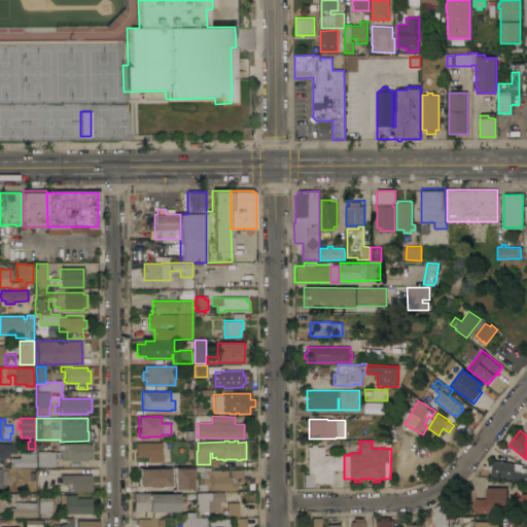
[(161,442),(162,461),(148,462),(148,460),(136,461),(136,443),(161,442)]
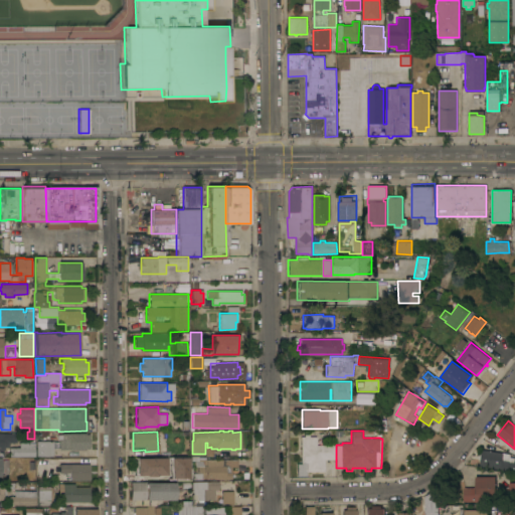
[(86,433),(86,434),(90,434),(90,448),(86,448),(86,450),(69,450),(69,449),(59,449),(58,440),(62,439),(61,434),(86,433)]
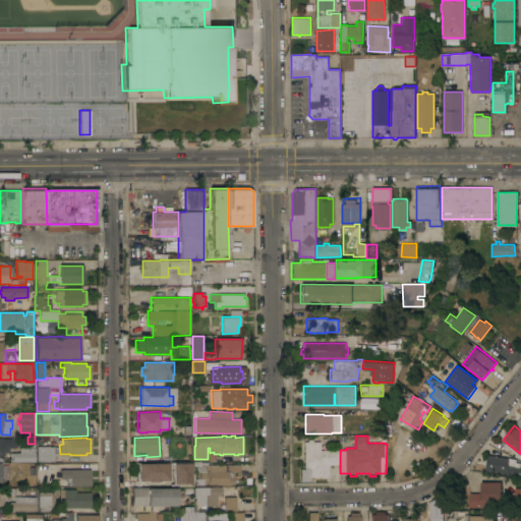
[(0,439),(16,439),(16,448),(9,448),(9,453),(3,453),(3,455),(0,455),(0,439)]
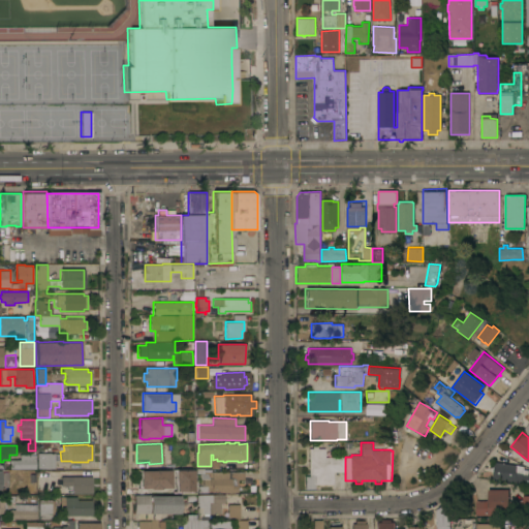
[(344,457),(344,471),(333,471),(333,484),(314,484),(314,476),(311,476),(311,489),(304,489),(304,476),(309,476),(309,448),(312,448),(312,446),(317,446),(317,448),(325,448),(325,457),(344,457)]
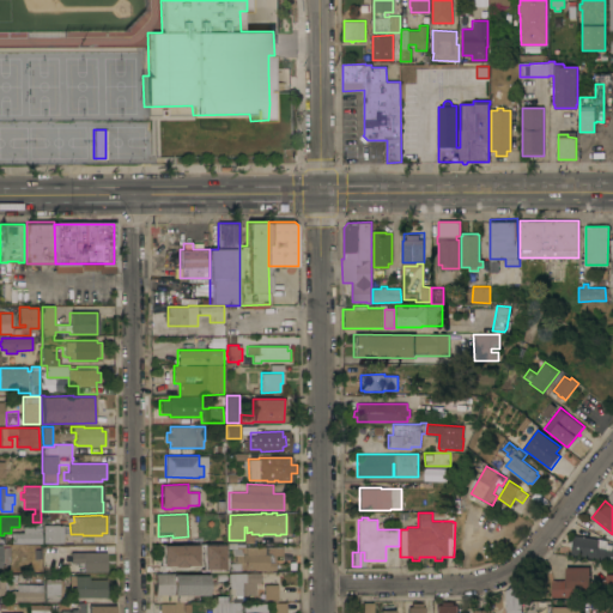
[(11,544),(11,533),(22,533),(22,527),(32,527),(32,525),(40,525),(41,544),(11,544)]
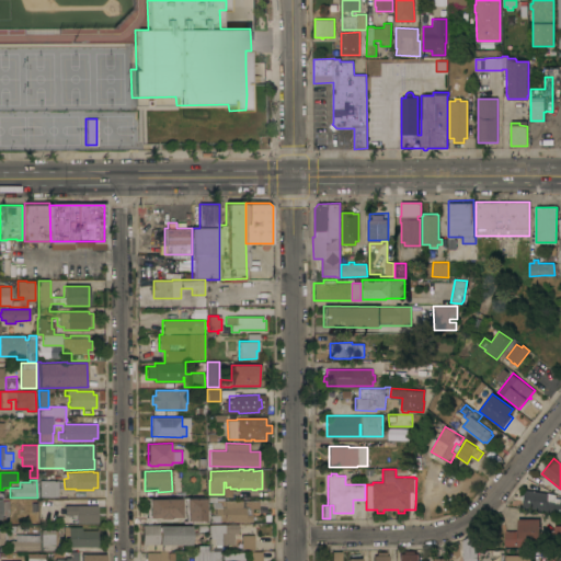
[(57,480),(57,496),(38,496),(38,480),(57,480)]
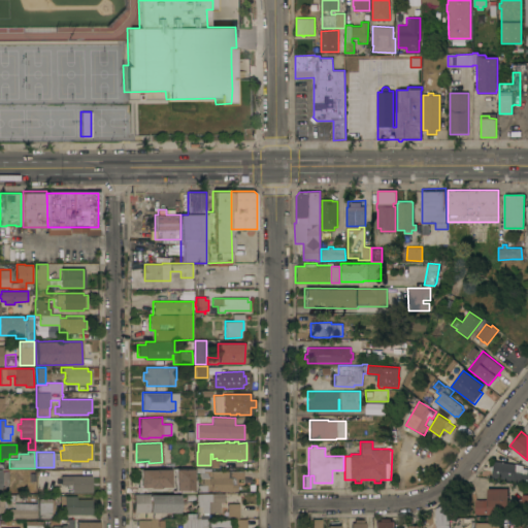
[(516,464),(516,463),(523,464),(522,468),(527,469),(527,474),(527,483),(513,482),(514,481),(492,477),(493,462),(498,452),(514,459),(513,464),(516,464)]
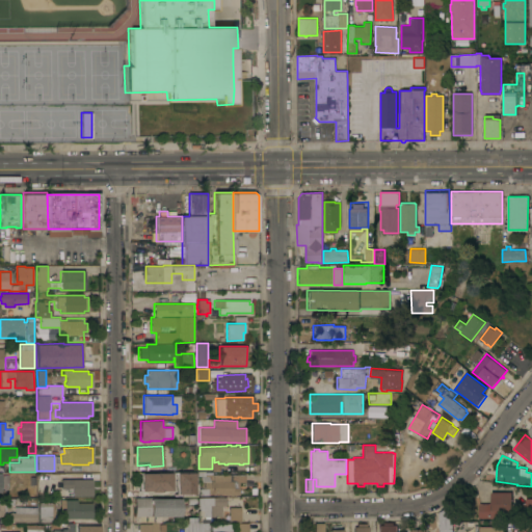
[(213,495),(210,495),(210,494),(208,494),(208,495),(198,495),(198,488),(200,488),(200,486),(201,486),(201,481),(203,481),(203,480),(202,480),(202,476),(196,476),(196,471),(203,471),(203,474),(205,474),(205,471),(210,471),(210,474),(232,474),(232,475),(239,475),(239,480),(240,480),(240,487),(239,487),(239,495),(213,495)]
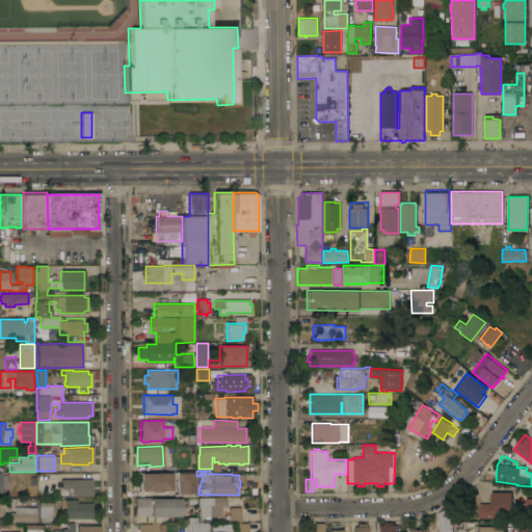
[(0,473),(2,473),(2,476),(9,476),(9,490),(2,491),(0,491),(0,473)]
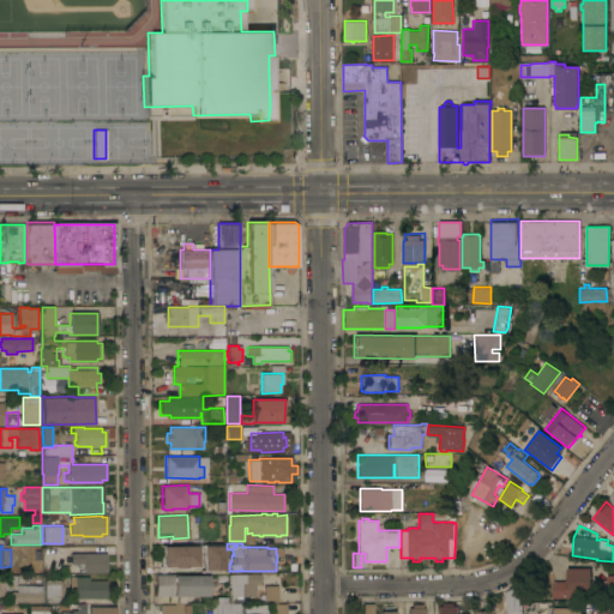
[(41,559),(42,559),(42,561),(41,561),(41,572),(26,572),(28,555),(25,555),(26,546),(41,546),(41,559)]
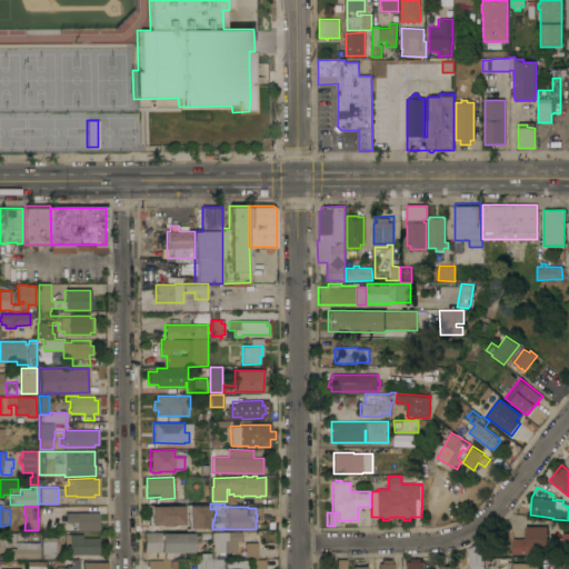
[(99,512),(99,530),(77,530),(77,522),(66,522),(66,512),(99,512)]
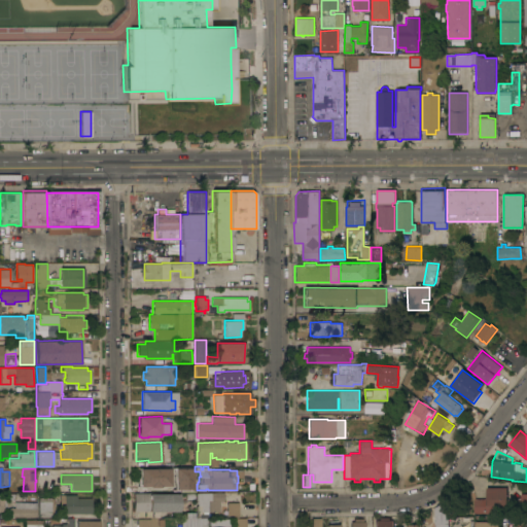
[(526,514),(521,514),(521,512),(510,512),(510,503),(511,503),(511,499),(521,499),(521,493),(521,486),(526,486),(526,514)]
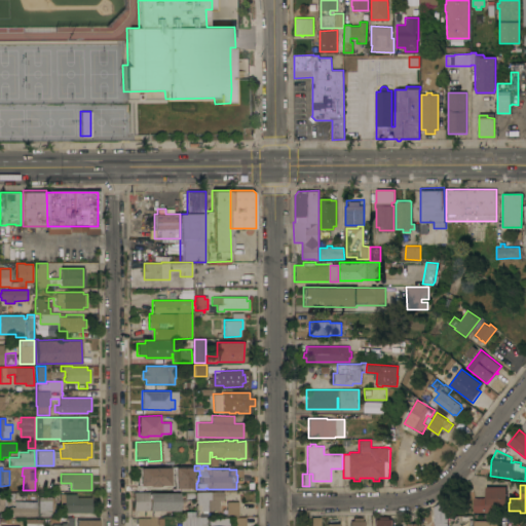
[(506,513),(474,513),(474,498),(485,498),(485,487),(506,487),(506,513)]
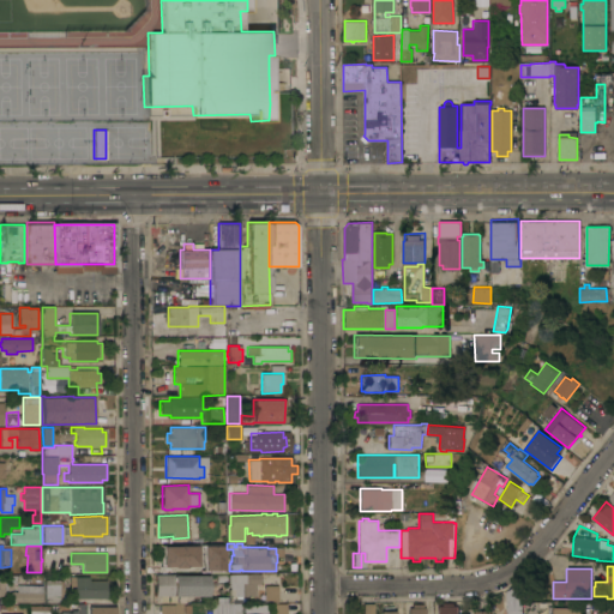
[(260,573),(260,584),(256,584),(256,596),(241,596),(241,603),(241,613),(204,613),(204,612),(199,612),(199,603),(228,602),(228,589),(230,589),(230,583),(228,583),(228,575),(260,573)]
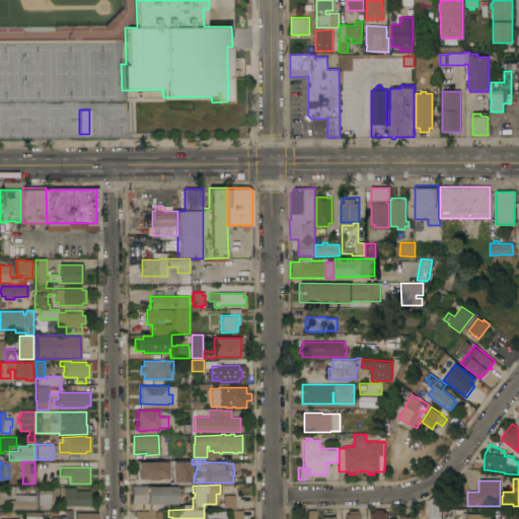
[(0,487),(5,487),(13,486),(13,493),(9,493),(10,497),(8,497),(8,498),(8,499),(7,499),(7,501),(6,501),(6,502),(1,502),(1,504),(0,504),(0,487)]
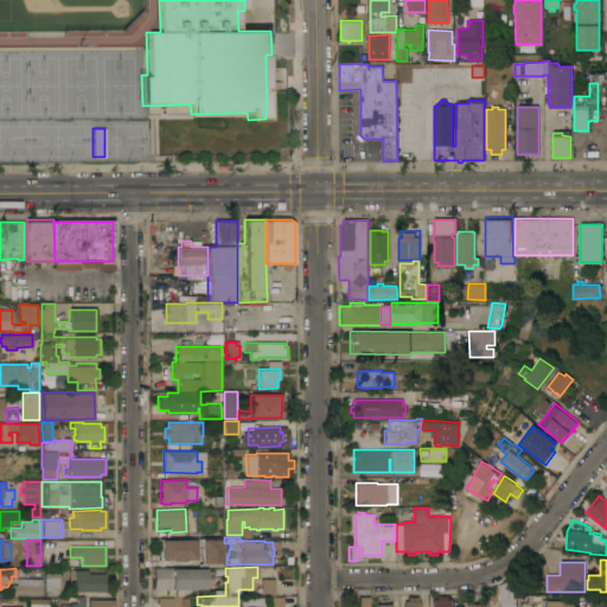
[(205,569),(205,588),(189,588),(154,589),(154,568),(172,568),(172,569),(205,569)]
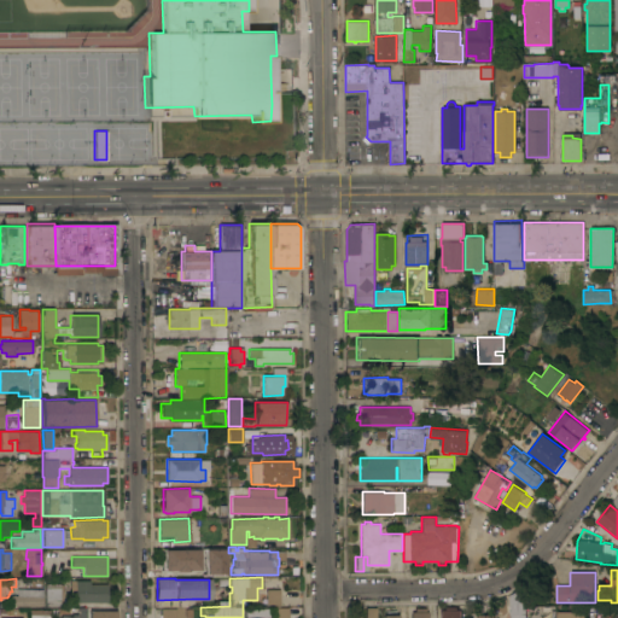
[(75,602),(75,593),(70,593),(70,579),(89,581),(89,582),(95,582),(95,584),(108,584),(106,601),(116,601),(116,607),(101,607),(101,602),(75,602)]
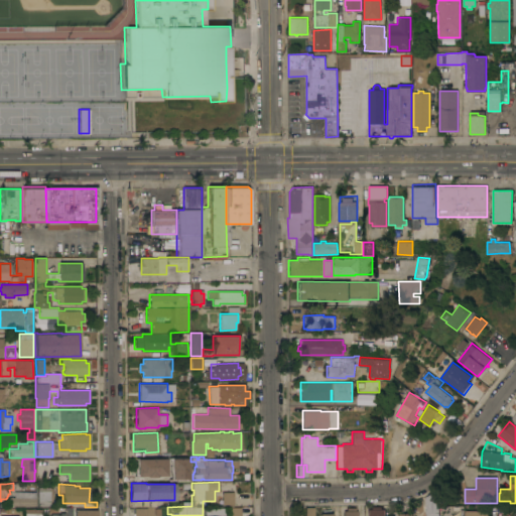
[(50,487),(50,488),(52,488),(52,504),(49,504),(49,506),(36,506),(36,487),(50,487)]
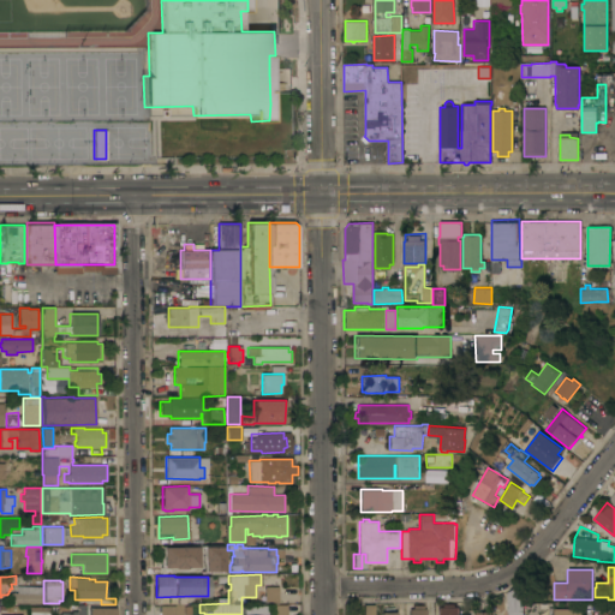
[(42,586),(42,603),(12,603),(12,596),(9,596),(9,593),(12,593),(12,590),(16,590),(16,585),(42,586)]
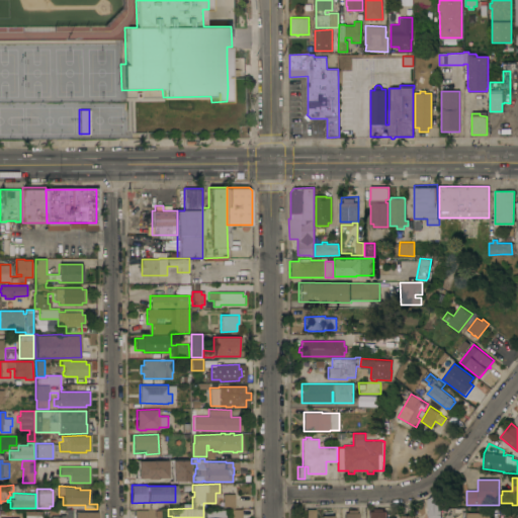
[(234,494),(234,509),(229,509),(229,506),(223,506),(223,494),(234,494)]
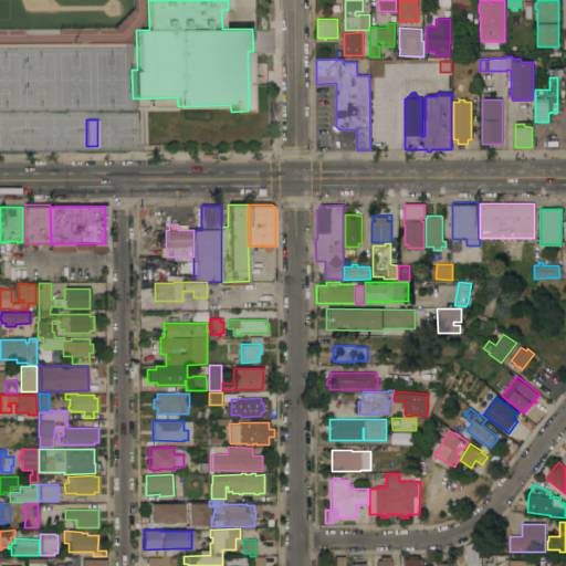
[(481,542),(481,565),(468,565),(468,564),(467,563),(467,545),(474,541),(481,542)]
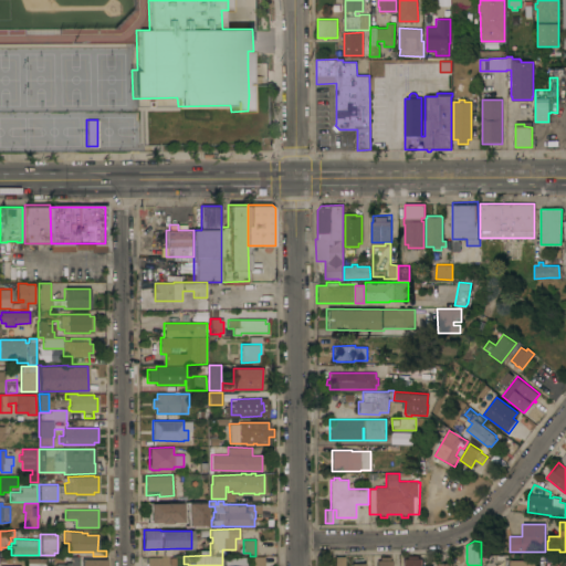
[(79,565),(55,565),(55,563),(65,563),(71,563),(71,565),(72,565),(72,556),(79,556),(79,565)]
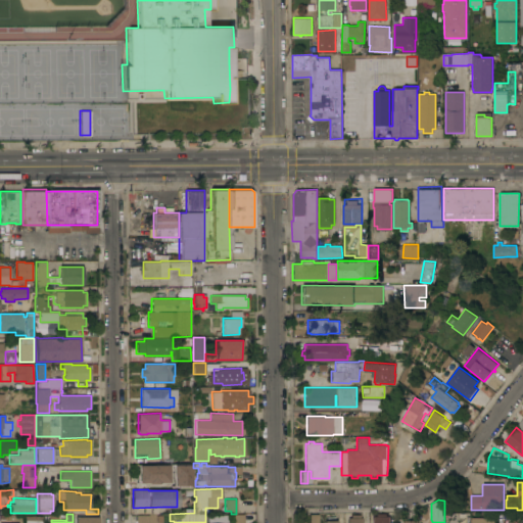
[(135,522),(135,520),(136,520),(135,515),(148,515),(148,514),(155,514),(155,522),(135,522)]
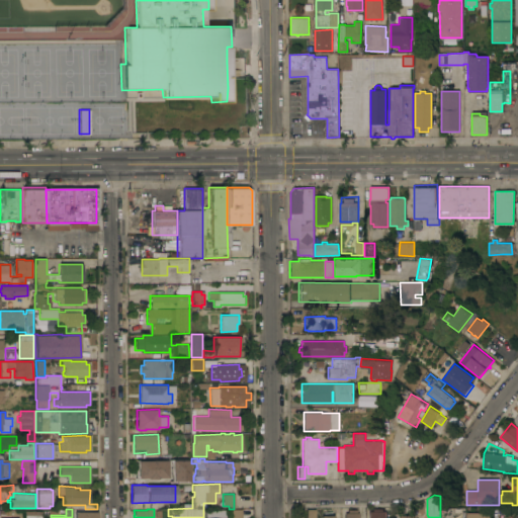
[(241,517),(230,517),(230,509),(241,509),(241,517)]
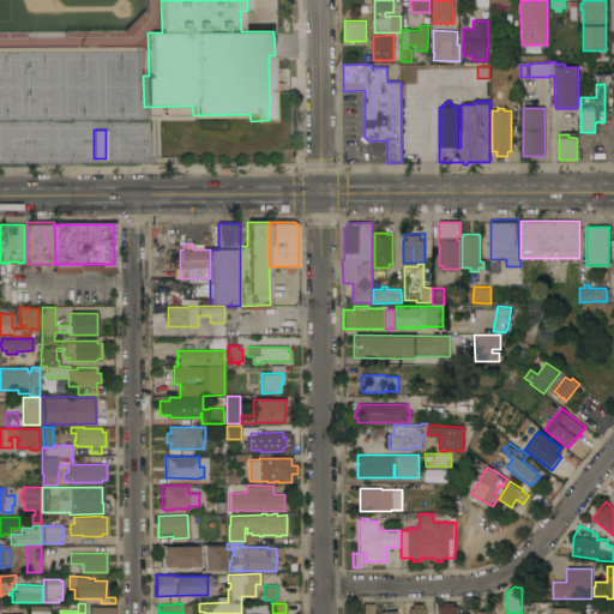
[(362,613),(362,603),(373,603),(373,613),(362,613)]
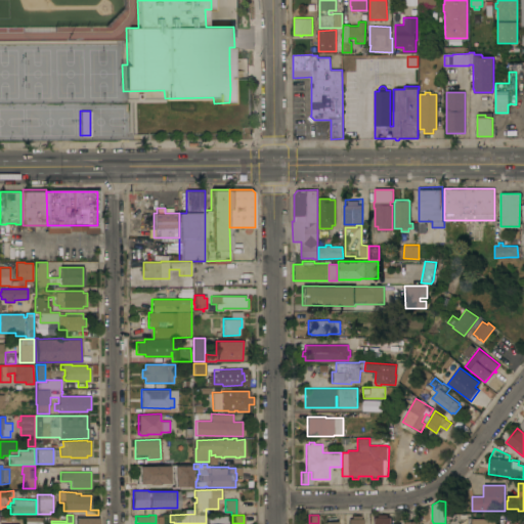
[(349,523),(349,519),(352,519),(352,516),(361,515),(361,519),(363,519),(363,523),(349,523)]
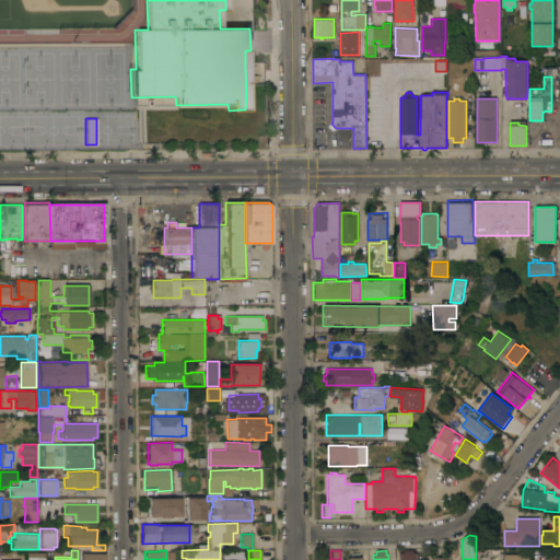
[(403,552),(403,550),(413,550),(413,552),(418,552),(418,553),(423,553),(423,559),(399,559),(399,552),(403,552)]
